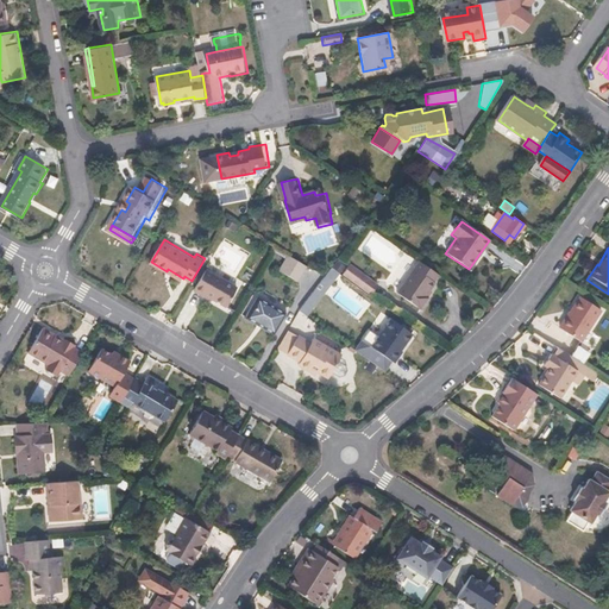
[(307,265),(289,253),(280,270),(297,281),(307,265)]
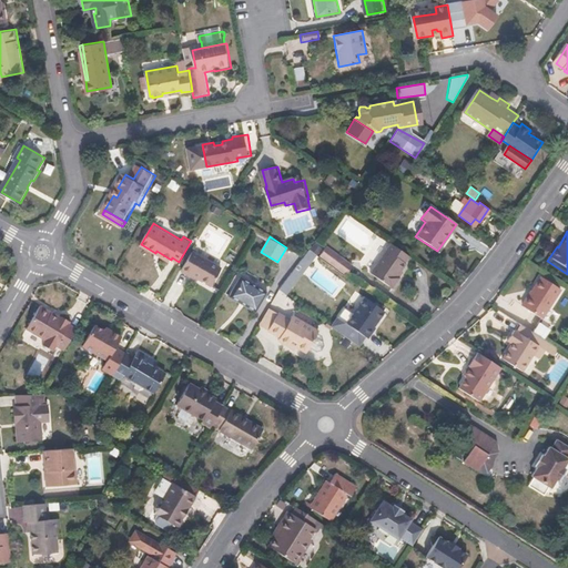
[(327,245),(321,254),(346,273),(353,263),(327,245)]
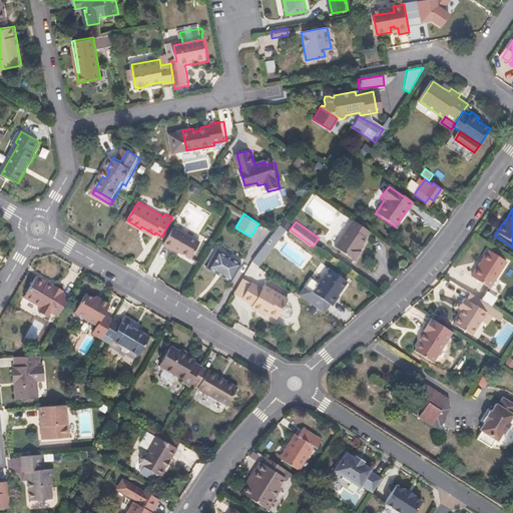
[(372,232),(356,221),(337,247),(357,262),(363,253),(361,251),(365,245),(369,239),(368,238),(372,232)]
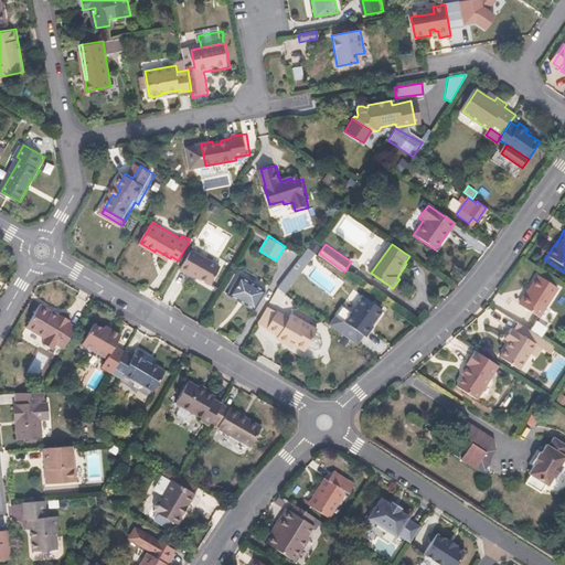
[(317,252),(309,246),(302,255),(310,260),(317,252)]
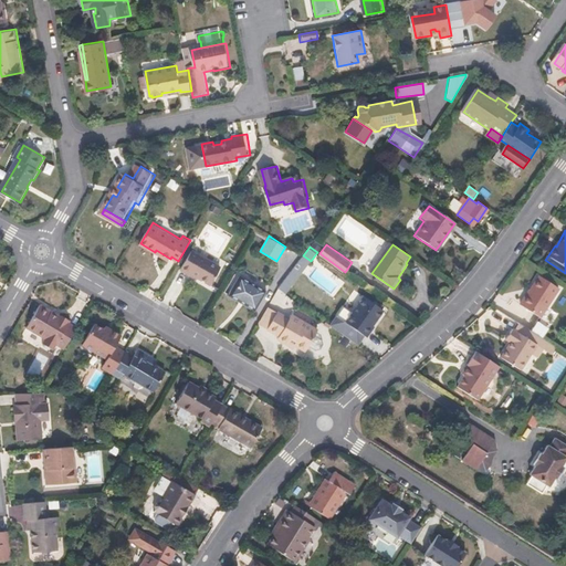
[(195,249),(184,266),(212,283),(223,265),(195,249)]
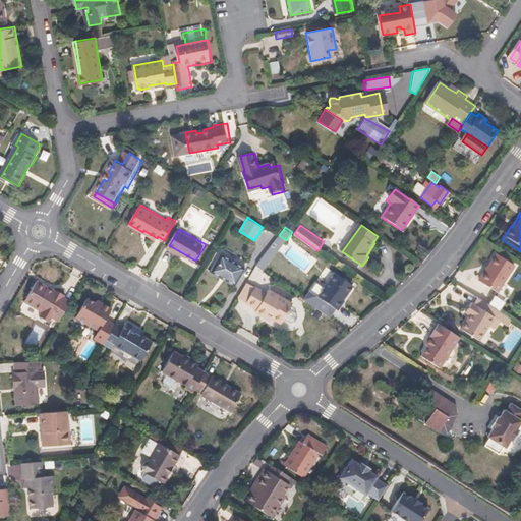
[(143,230),(142,232),(156,240),(157,238),(143,230)]
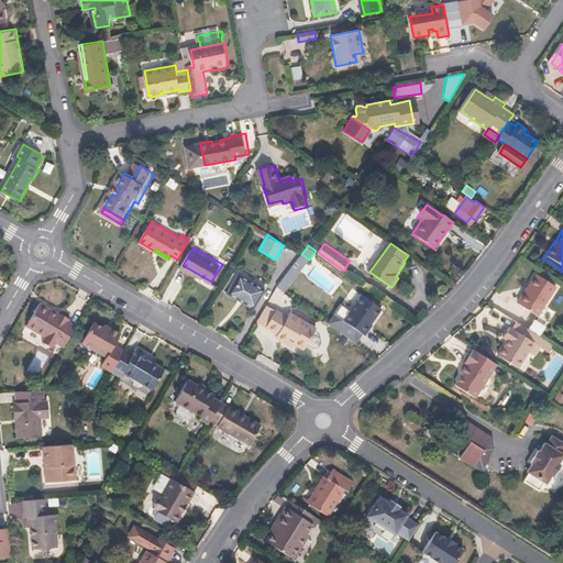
[(291,283),(309,260),(301,254),(284,277),(291,283)]
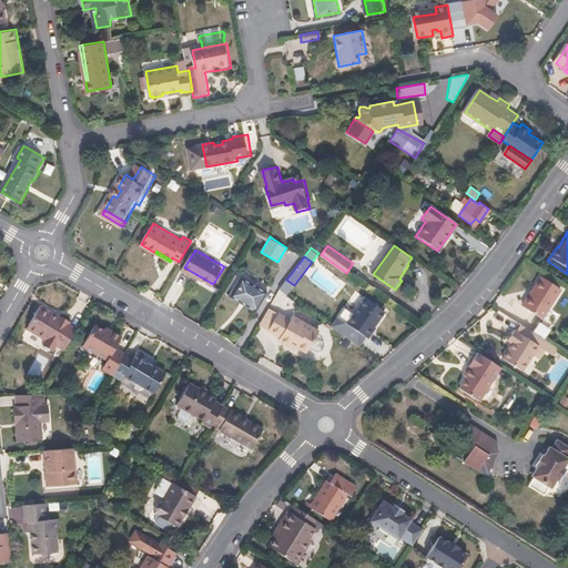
[(269,292),(241,275),(229,295),(256,312),(269,292)]
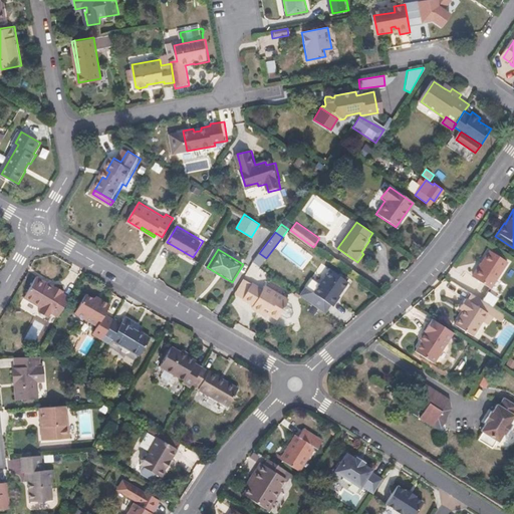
[(503,264),(485,252),(468,278),(487,290),(503,264)]
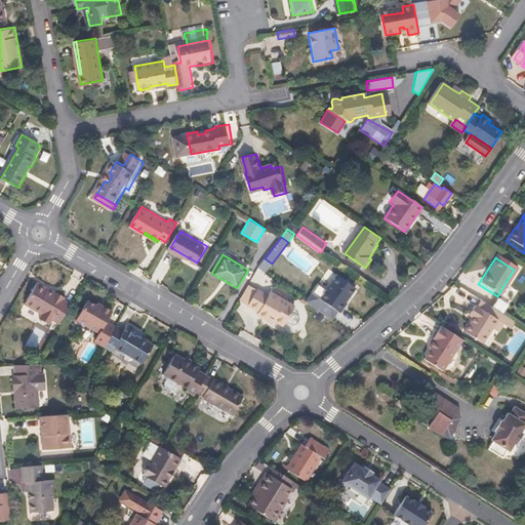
[(272,264),(265,258),(259,266),(266,271),(272,264)]
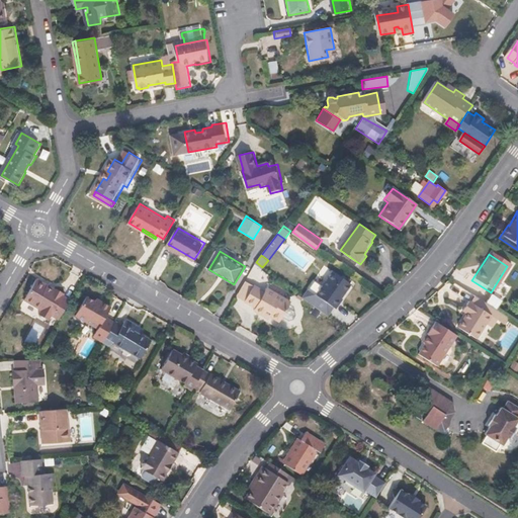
[(352,283),(335,271),(324,285),(315,279),(309,288),(336,307),(352,283)]
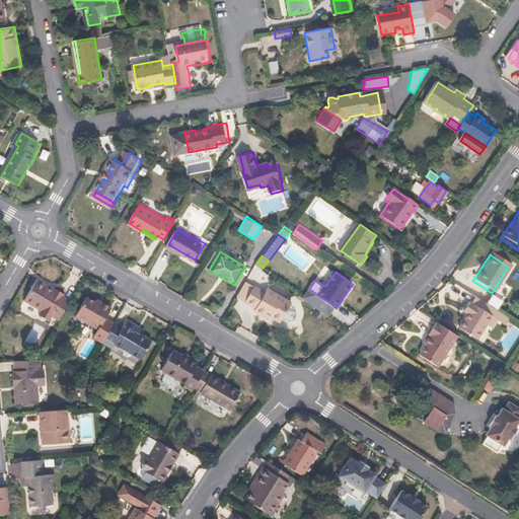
[(257,287),(247,302),(258,309),(256,312),(267,318),(269,315),(282,323),(285,318),(291,308),(294,303),(271,289),(269,294),(257,287)]
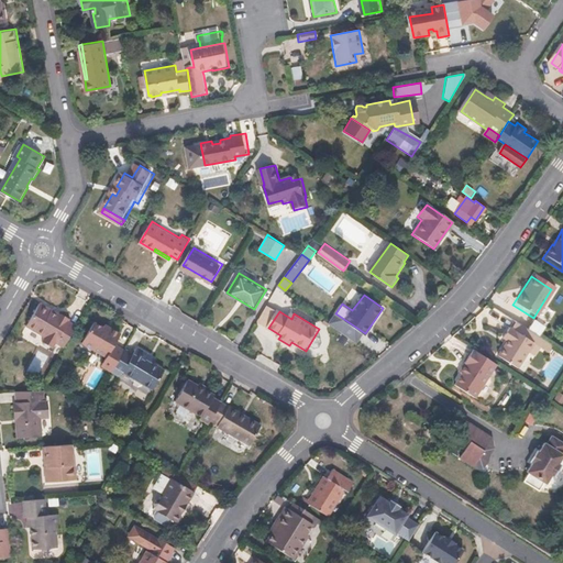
[(54,323),(35,312),(22,337),(41,346),(37,352),(48,359),(52,353),(58,357),(72,335),(64,331),(66,328),(55,321),(54,323)]
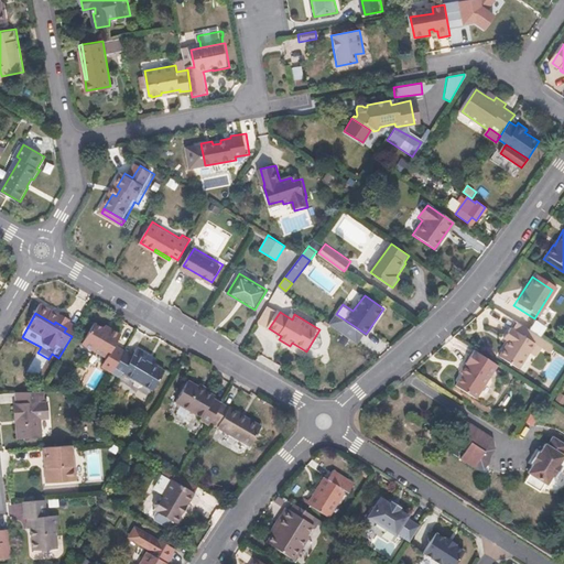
[(104,328),(95,323),(83,344),(104,356),(98,365),(114,372),(126,350),(116,345),(122,334),(111,328),(110,332),(104,328)]
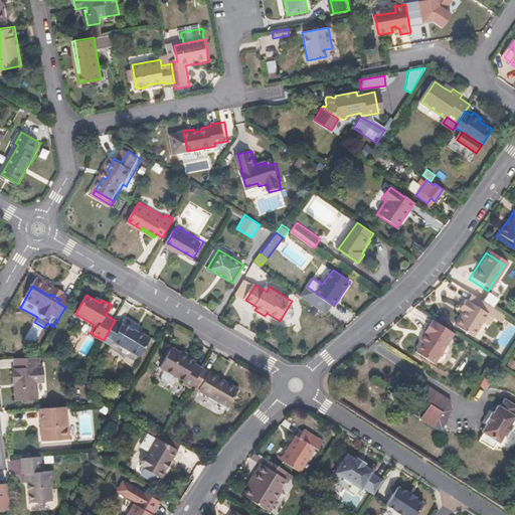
[(470,297),(466,302),(471,305),(486,315),(493,319),(499,323),(503,318),(470,297)]
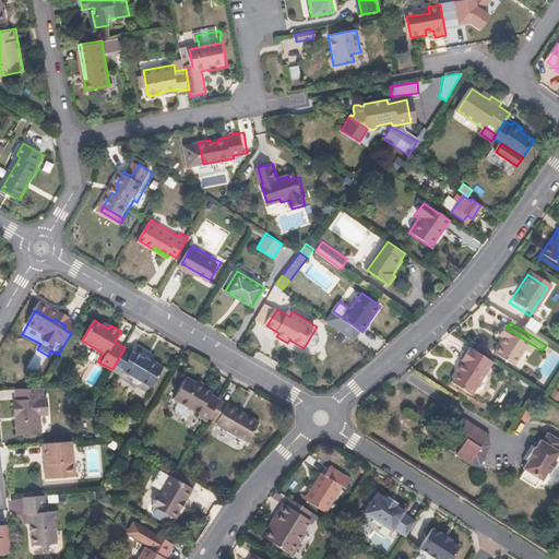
[(502,340),(498,345),(492,354),(512,367),(523,349),(527,342),(511,331),(506,328),(503,325),(497,336),(500,339),(502,340)]
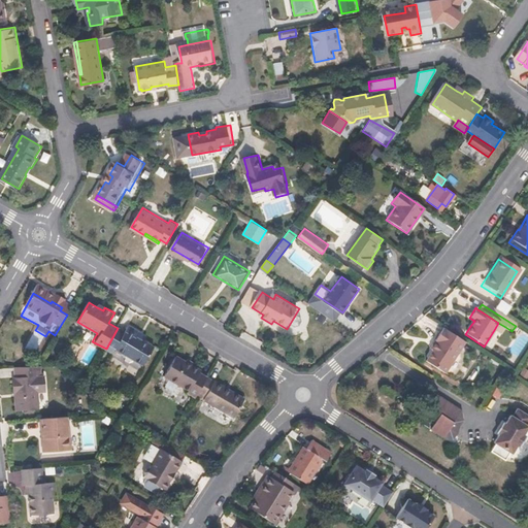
[(302,318),(296,314),(290,324),(297,328),(301,327),(304,322),(302,318)]
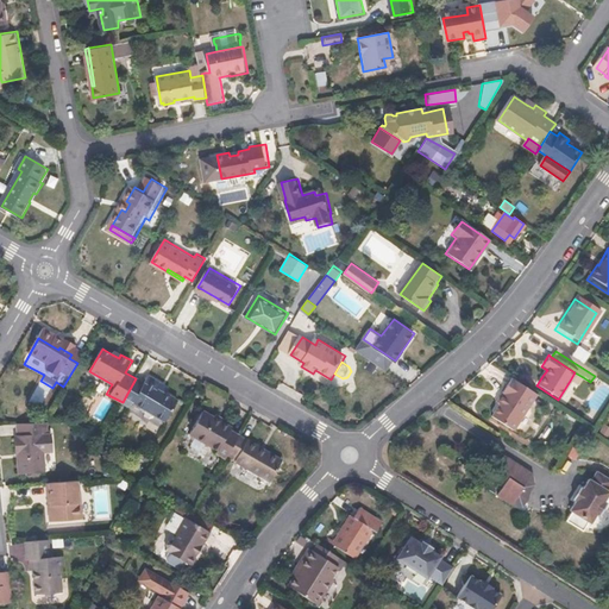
[(583,377),(575,372),(570,381),(577,387),(583,377)]
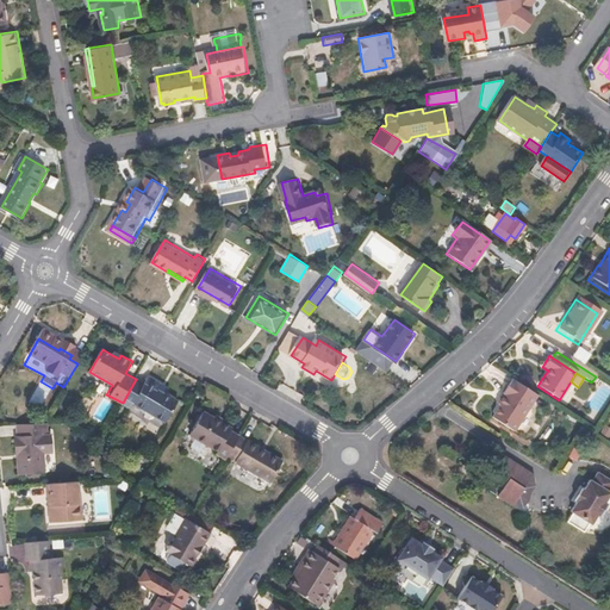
[(137,378),(136,379),(123,403),(131,409),(135,403),(167,422),(179,402),(167,396),(160,391),(162,385),(149,378),(145,383),(137,378)]
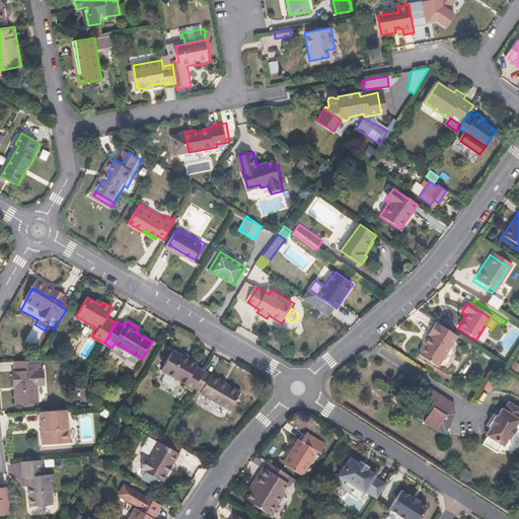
[(427,339),(422,346),(415,356),(433,368),(453,338),(432,323),(424,337),(427,339)]
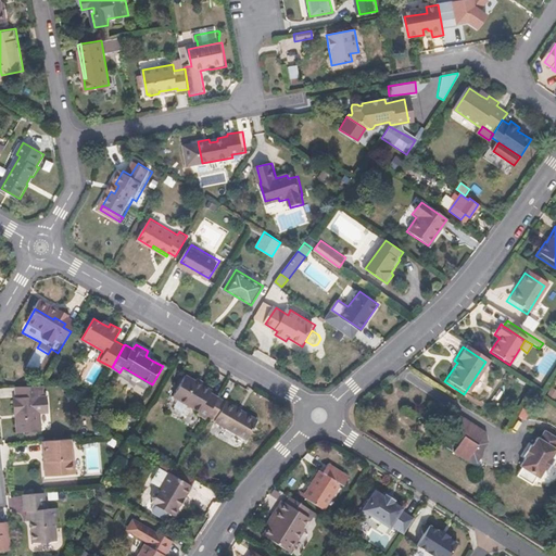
[(155,355),(148,351),(146,356),(152,361),(155,355)]
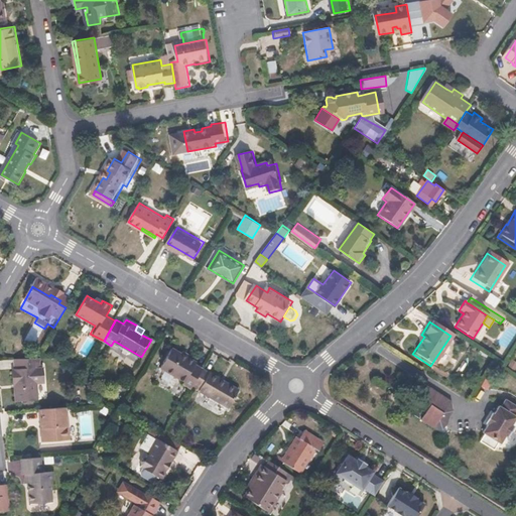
[(183,353),(174,347),(163,367),(186,380),(184,383),(192,387),(194,386),(196,383),(204,368),(197,364),(198,361),(191,357),(183,353)]
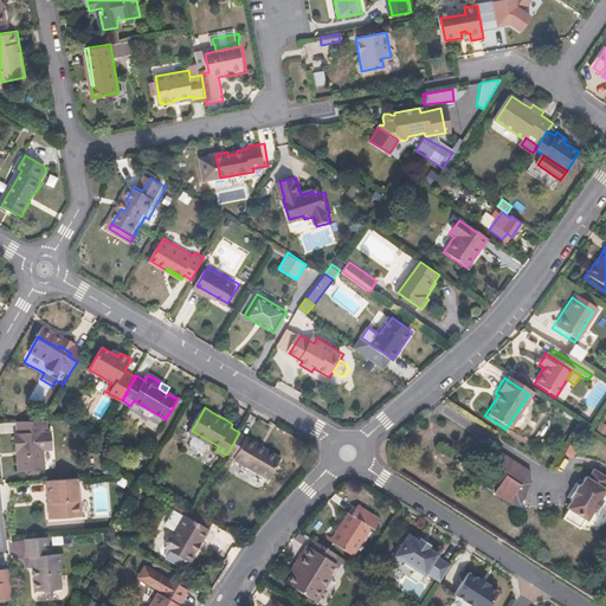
[(19,433),(15,433),(15,451),(19,451),(20,455),(18,456),(19,469),(44,468),(43,449),(52,449),(51,431),(47,431),(47,419),(43,419),(18,420),(19,433)]
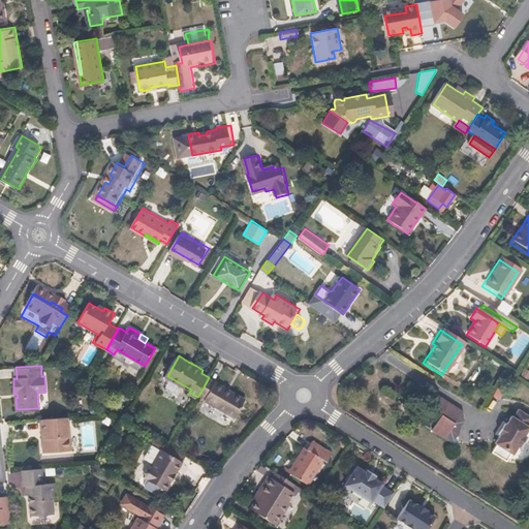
[(209,377),(200,393),(208,397),(206,400),(236,417),(246,399),(209,377)]
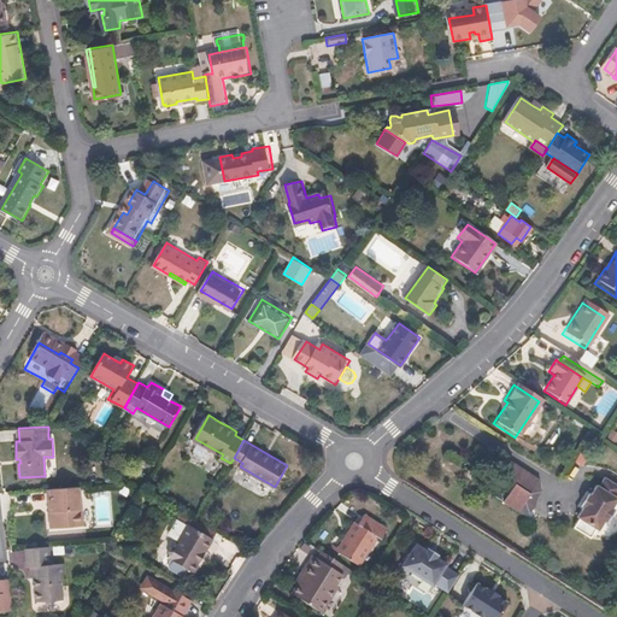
[(587,495),(580,507),(573,517),(575,518),(574,519),(592,532),(592,530),(594,532),(599,523),(603,524),(610,512),(607,510),(615,500),(612,499),(616,491),(616,488),(601,479),(595,488),(593,486),(587,495)]
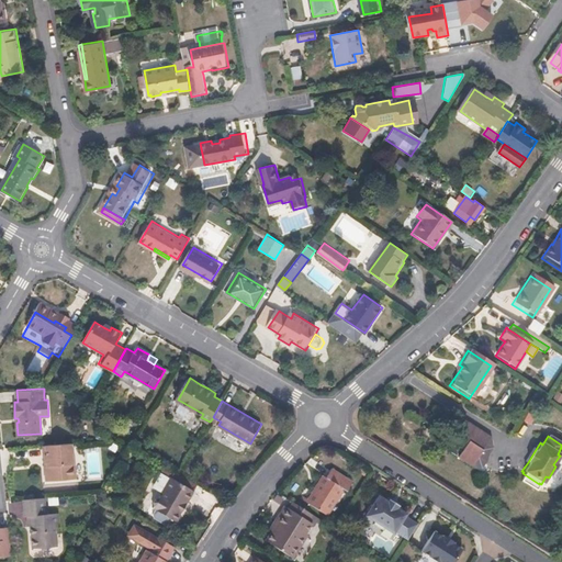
[(484,450),(471,441),(459,458),(472,467),(484,450)]
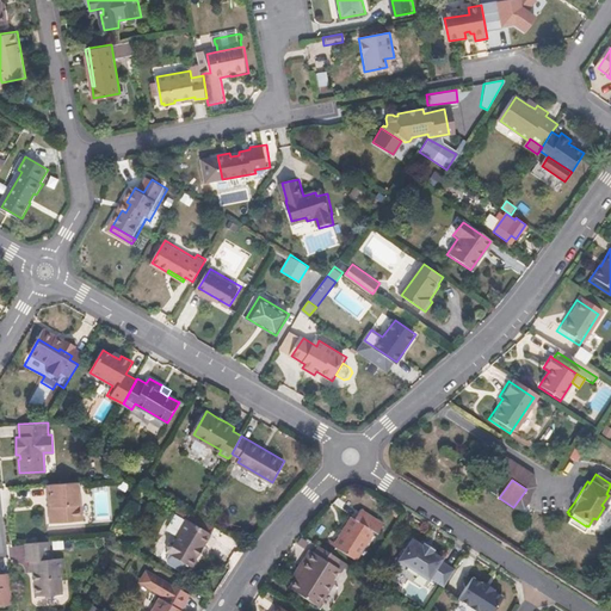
[(80,481),(50,483),(51,500),(54,499),(54,505),(49,505),(50,523),(82,520),(81,504),(85,504),(84,492),(81,492),(80,481)]
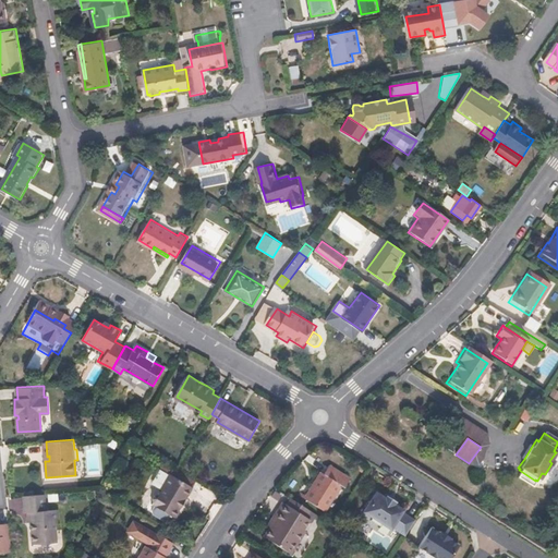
[(531,448),(529,447),(522,457),(524,459),(531,448)]
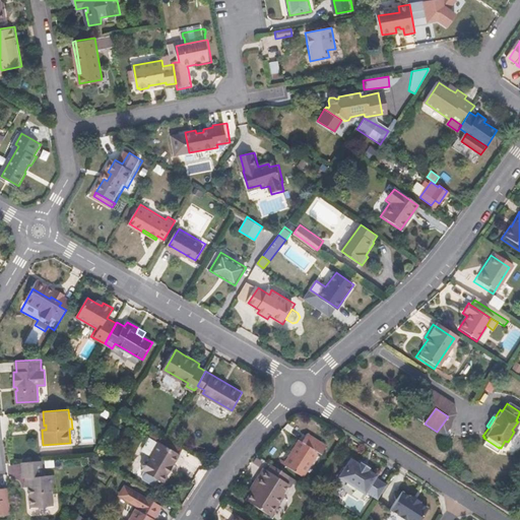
[(289,455),(288,454),(283,462),(282,464),(301,476),(316,452),(319,454),(325,445),(306,433),(301,441),(299,440),(294,447),(295,448),(289,455)]
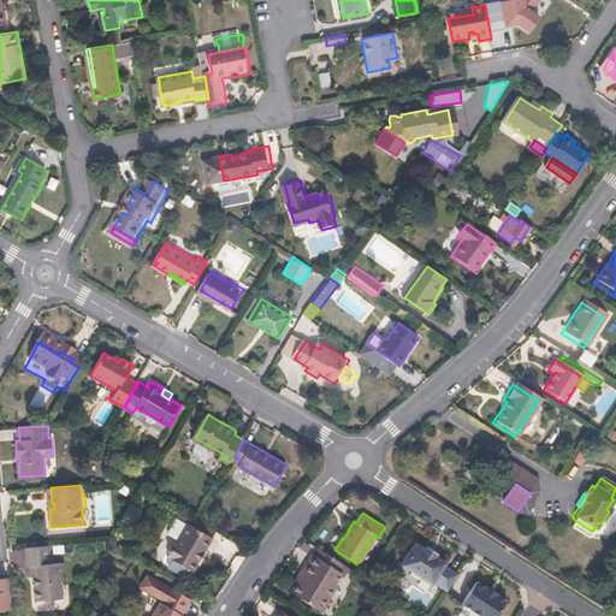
[(573,519),(572,520),(590,532),(591,531),(573,519)]
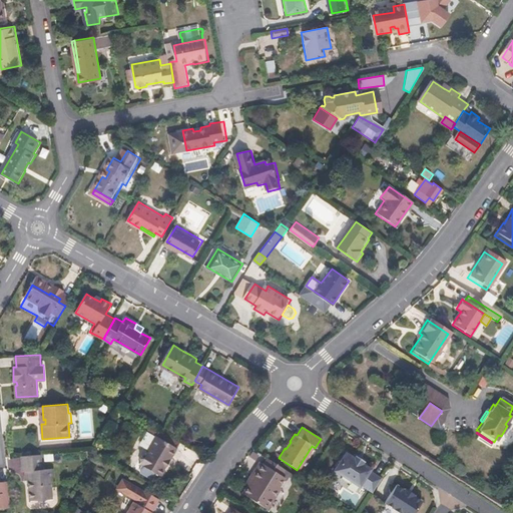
[(476,433),(472,439),(487,449),(491,443),(476,433)]
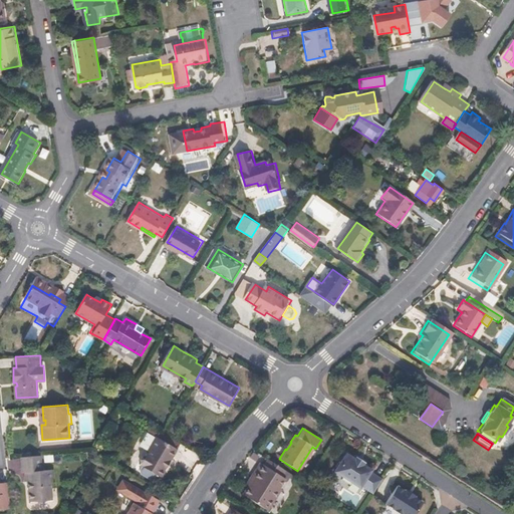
[(181,450),(160,437),(149,456),(145,456),(143,460),(144,464),(143,466),(146,467),(160,475),(164,478),(169,470),(167,469),(172,460),(174,461),(181,450)]
